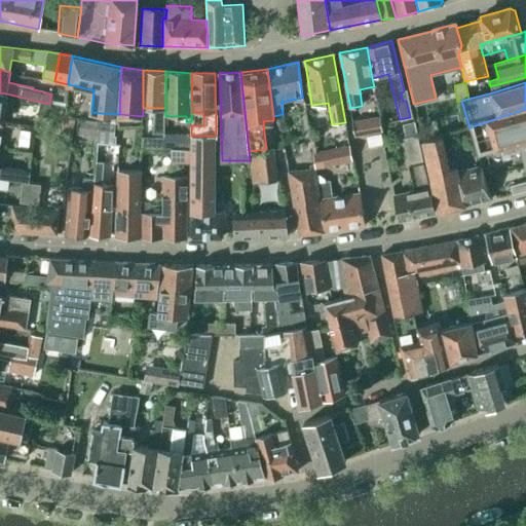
[(500,148),(525,141),(525,109),(470,127),(478,155),(500,148)]
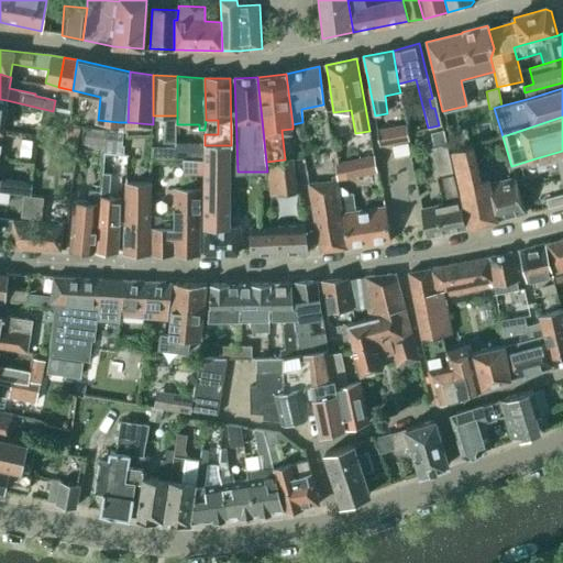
[(119,122),(118,131),(123,132),(125,132),(127,122),(119,122)]
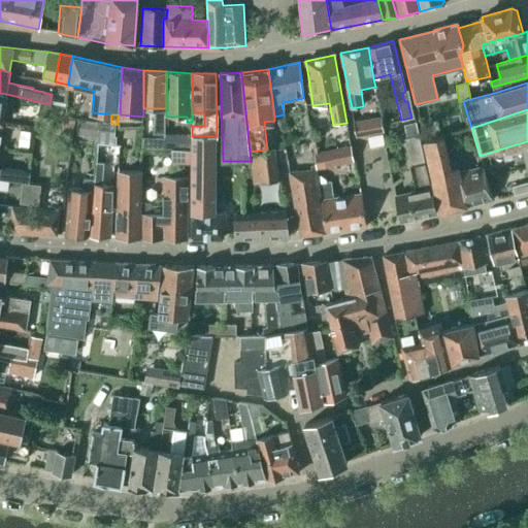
[(383,131),(381,118),(353,123),(356,136),(383,131)]
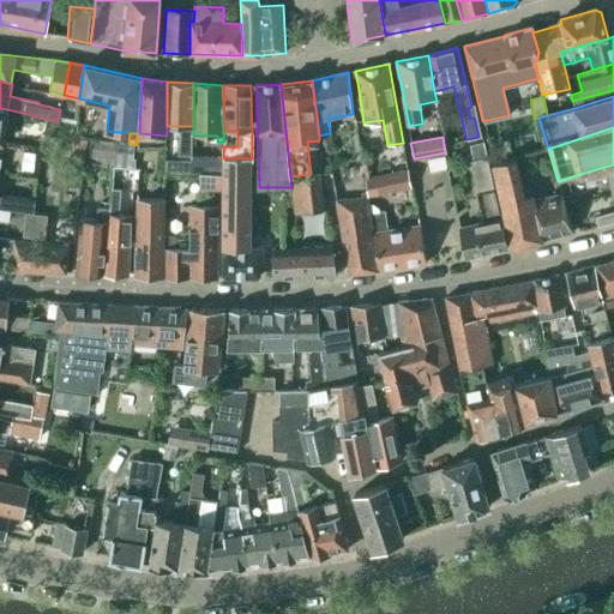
[(85,140),(72,138),(68,160),(83,162),(85,140)]
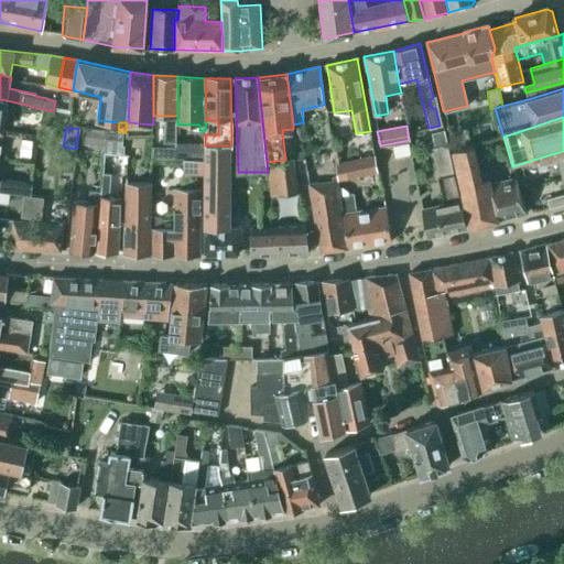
[(104,153),(106,130),(83,127),(82,143),(79,156),(102,159),(104,153)]
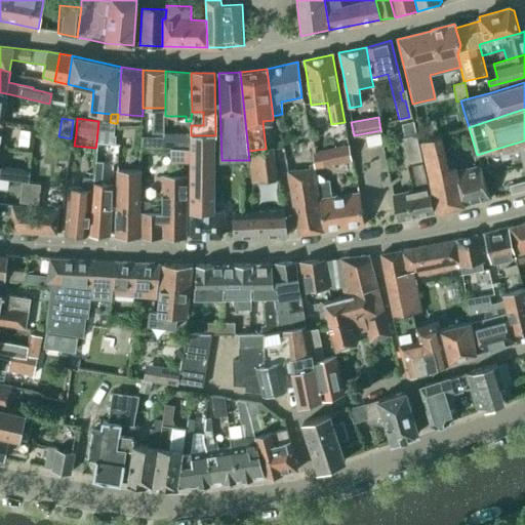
[(110,122),(98,121),(96,143),(115,145),(116,136),(113,136),(115,123),(110,122)]
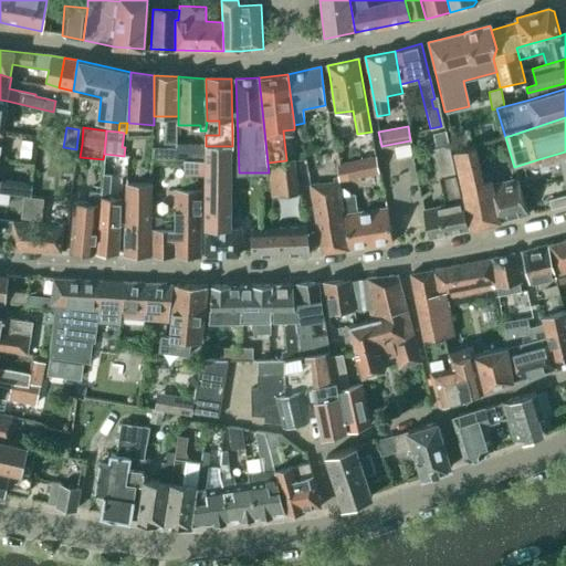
[(206,160),(206,146),(196,146),(196,132),(190,132),(190,160),(206,160)]
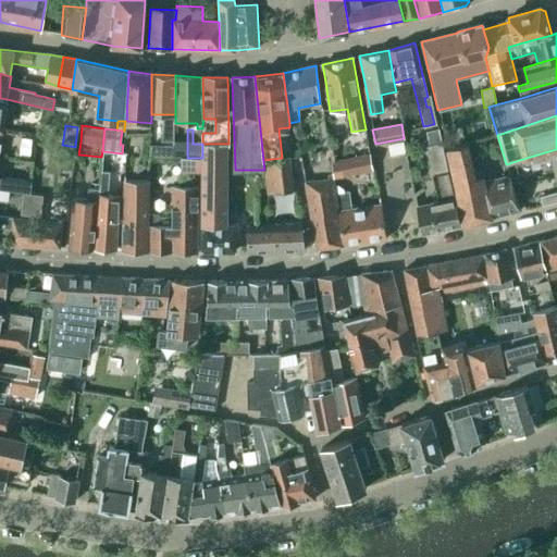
[(460,225),(440,144),(437,131),(426,133),(430,147),(426,148),(440,201),(417,206),(423,234),(460,225)]
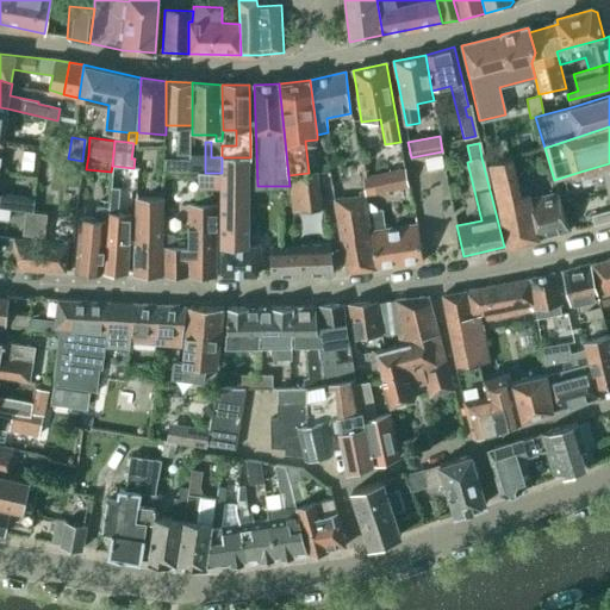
[(441,155),(425,159),(428,169),(443,167),(441,155)]
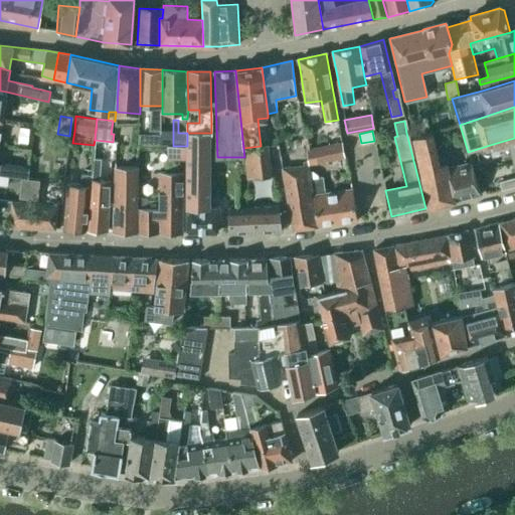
[(188,133),(186,232),(218,232),(218,208),(209,208),(211,134),(188,133)]
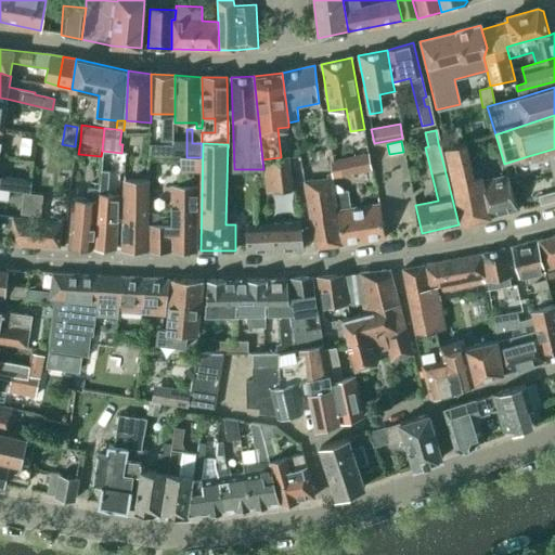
[(507,176),(481,182),(480,176),(474,177),(465,143),(446,149),(463,223),(518,210),(507,176)]
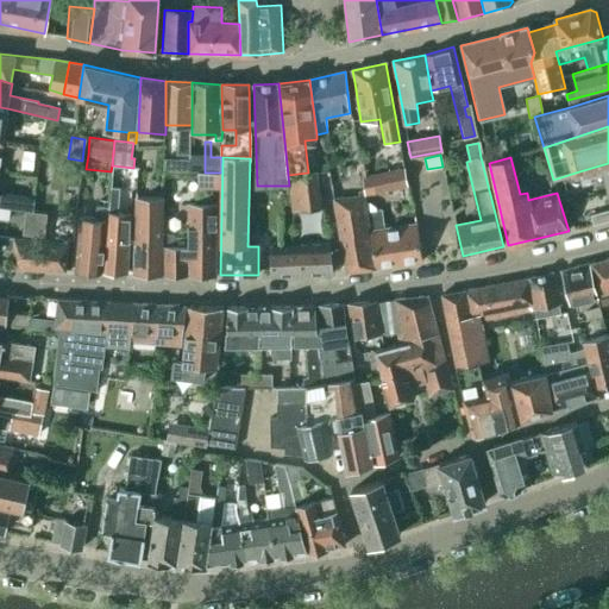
[(189,159),(176,159),(176,170),(189,171),(189,159)]
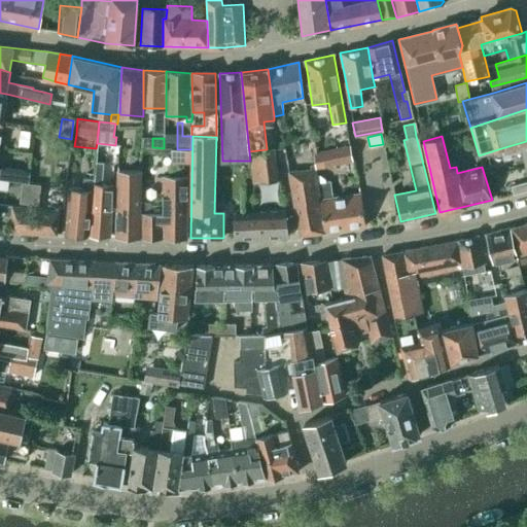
[(526,141),(501,148),(504,159),(523,153),(526,167),(526,166),(526,141)]
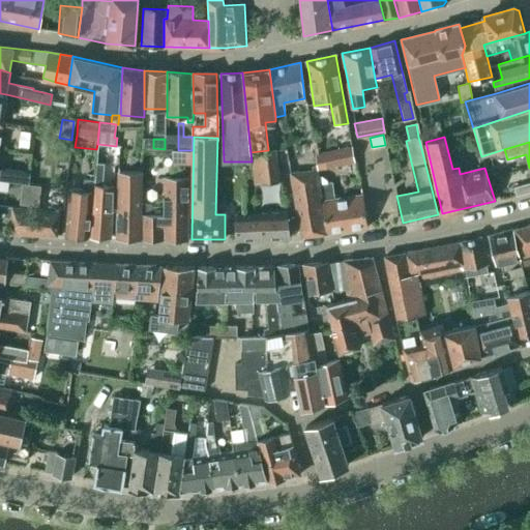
[(355,162),(352,146),(315,154),(318,170),(355,162)]
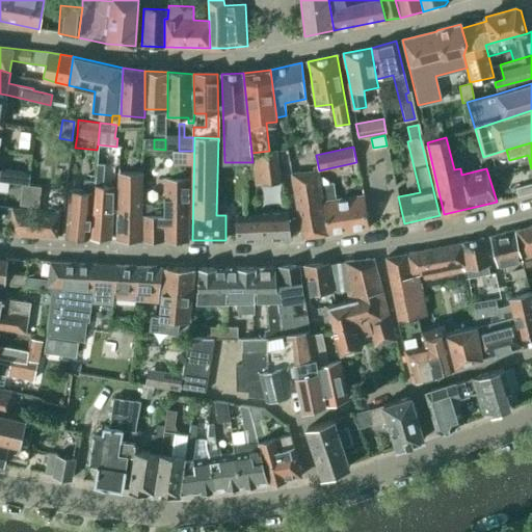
[(173,166),(193,166),(193,151),(179,151),(173,151),(173,166)]
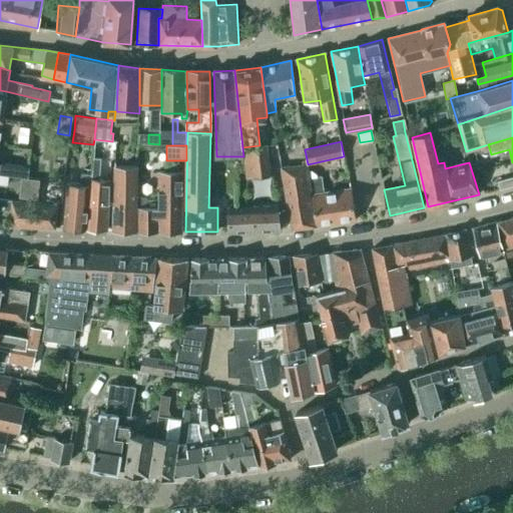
[(268,146),(242,148),(243,156),(245,177),(270,174),(268,146)]
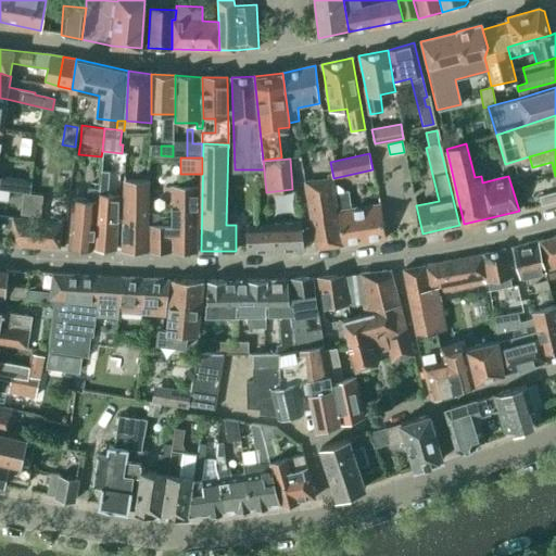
[(125,197),(123,196),(108,194),(110,173),(101,172),(93,248),(116,249),(117,218),(124,218),(125,197)]
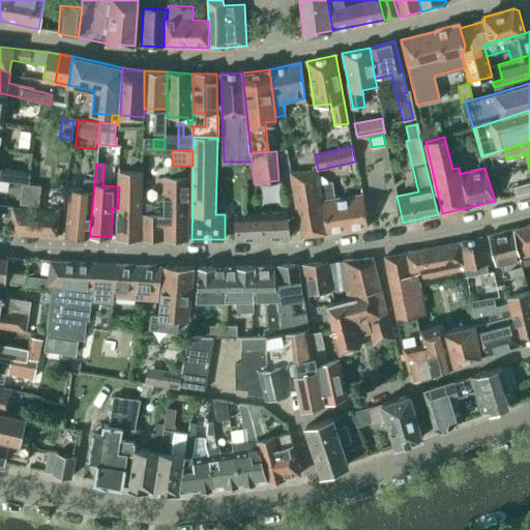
[(529,192),(529,167),(529,168),(529,170),(529,181),(513,186),(516,196),(529,192)]
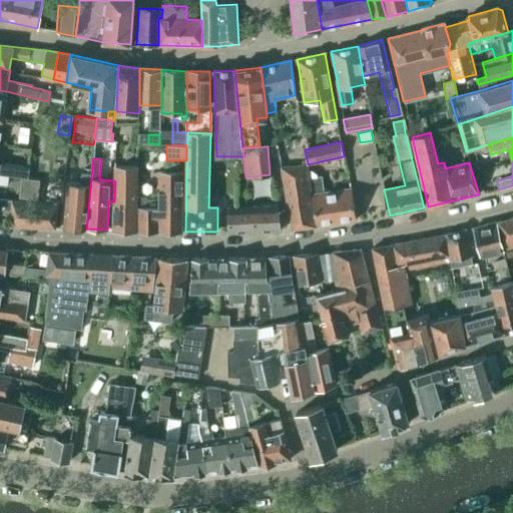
[(27,178),(27,177),(29,166),(4,164),(4,166),(0,165),(0,174),(0,175),(21,177),(27,178)]
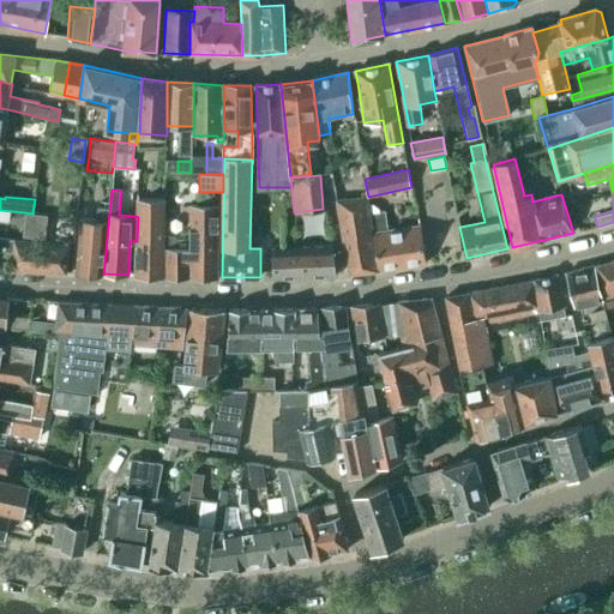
[(138,217),(137,241),(136,275),(163,276),(163,236),(163,200),(136,199),(136,216),(138,217)]
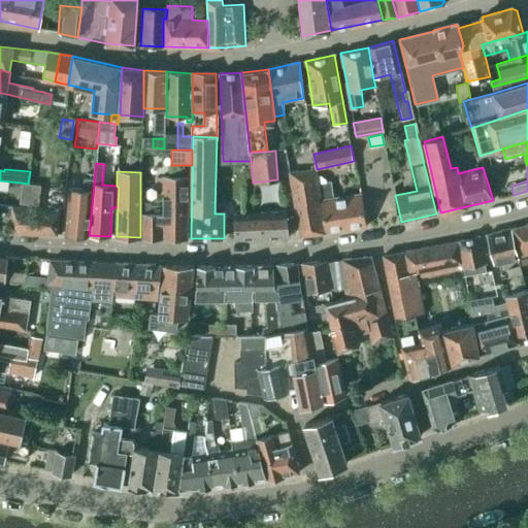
[(294,193),(319,190),(316,171),(291,172),(294,193)]
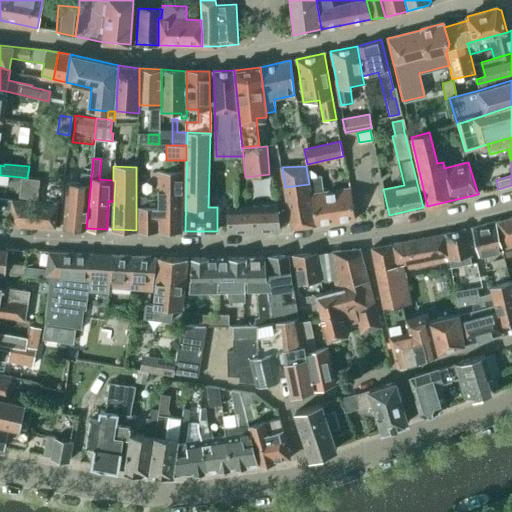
[(181,172),(158,171),(158,206),(147,206),(147,198),(136,197),(136,230),(182,231),(181,172)]
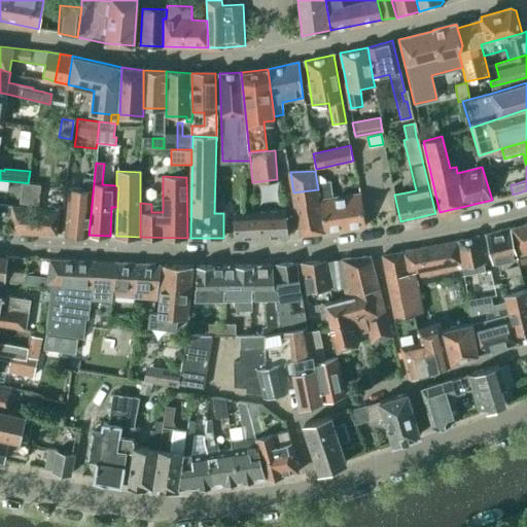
[(69,187),(68,206),(65,235),(88,235),(91,208),(93,179),(83,178),(82,188),(69,187)]
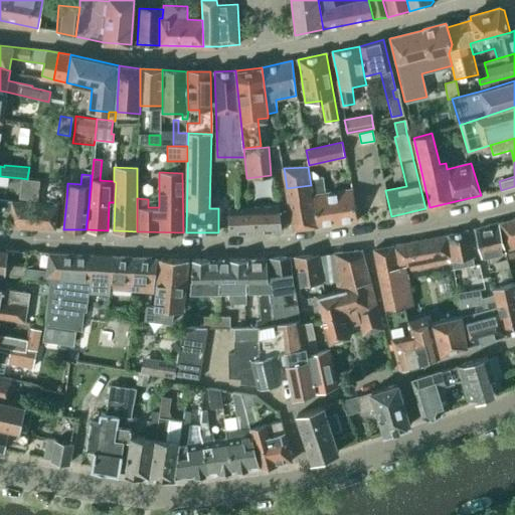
[(312,195),(314,206),(317,227),(357,221),(352,189),(326,193),(324,177),(312,178),(314,194),(312,195)]
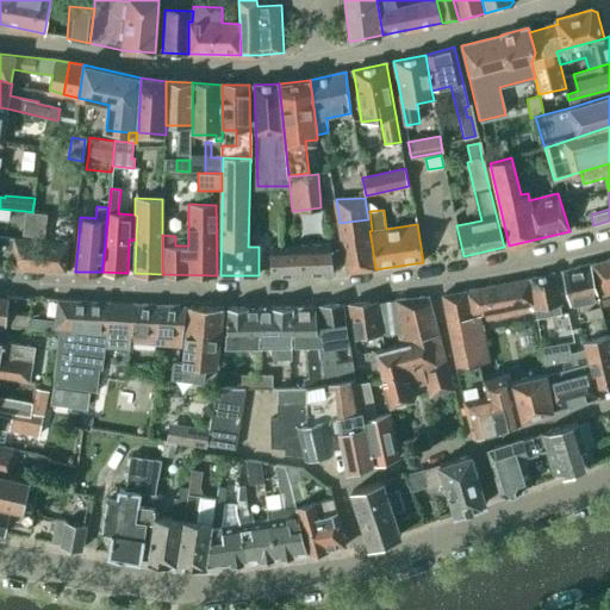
[(25,211),(24,223),(29,224),(27,236),(44,237),(47,215),(32,212),(25,211)]
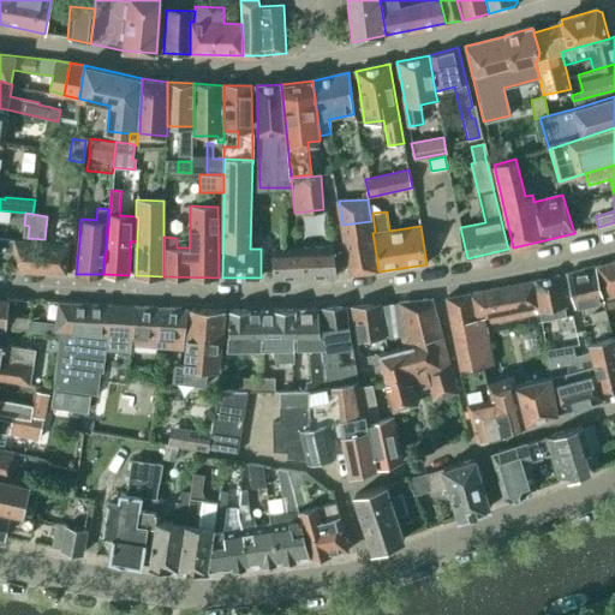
[(76,236),(76,216),(67,215),(66,236),(76,236)]
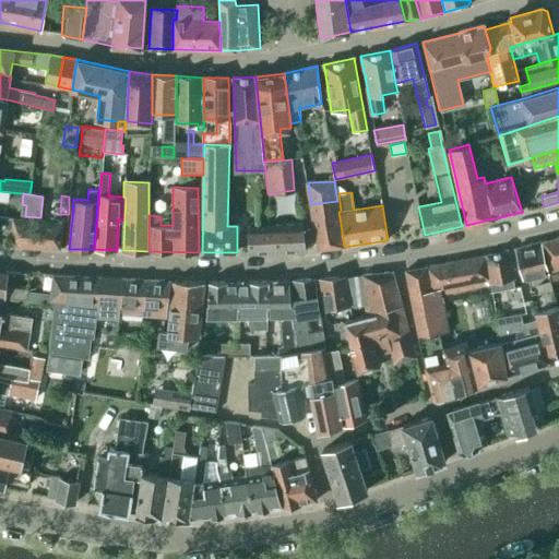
[(341,224),(339,212),(337,201),(311,204),(314,227),(341,224)]
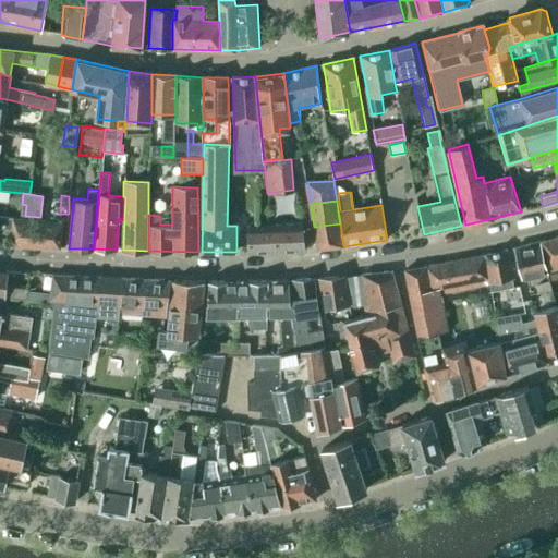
[(0,228),(8,230),(13,230),(13,235),(15,218),(12,218),(0,216),(0,228)]
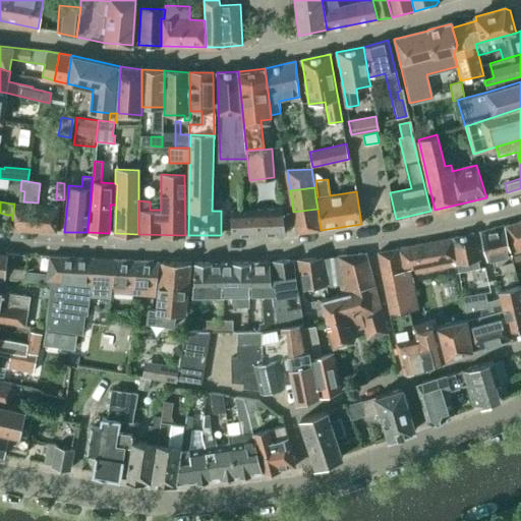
[(14,204),(12,220),(10,230),(56,232),(58,206),(14,204)]
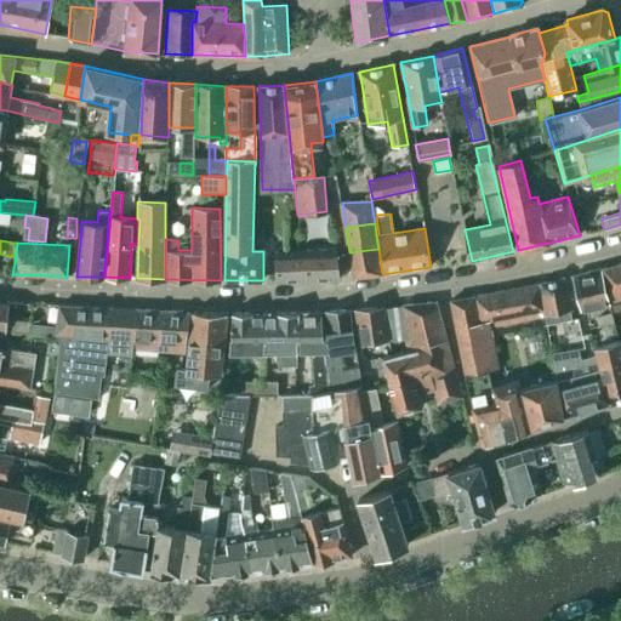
[(353,277),(382,274),(379,249),(349,252),(353,277)]
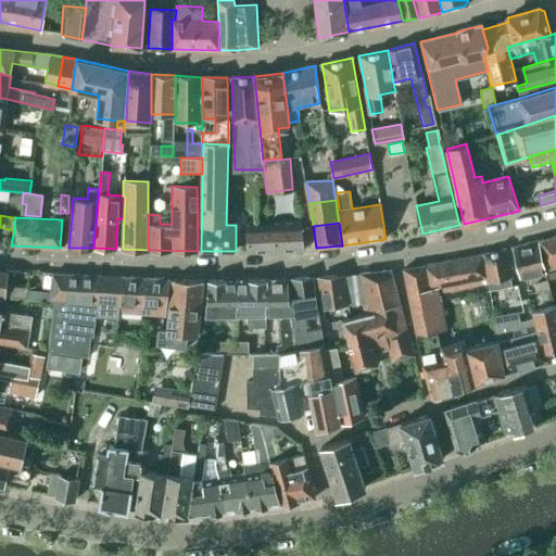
[(301,224),(267,225),(249,226),(248,226),(248,251),(304,249),(301,224)]
